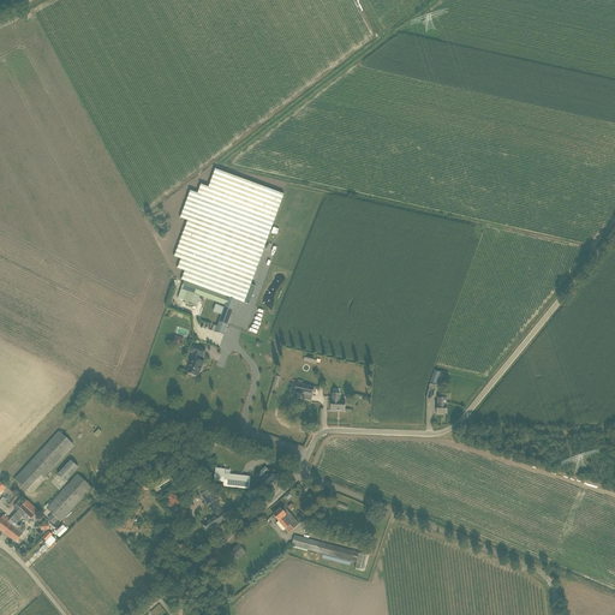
[(268,240),(274,222),(198,195),(190,191),(180,219),(187,221),(174,257),(181,260),(178,269),(185,272),(181,281),(185,282),(231,299),(249,305),(256,287),(251,285),(268,240)]
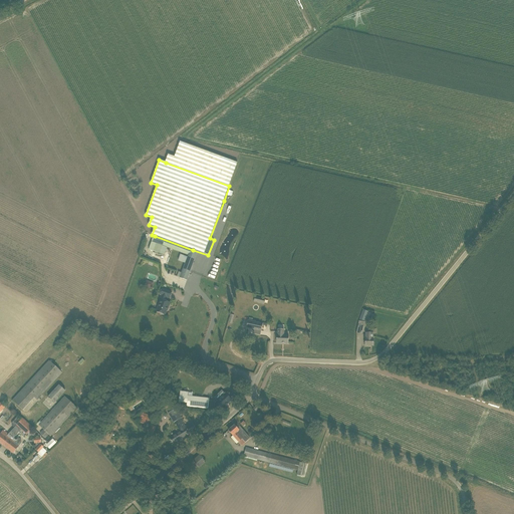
[(193,250),(155,236),(153,242),(150,250),(157,252),(160,245),(164,247),(188,255),(190,256),(193,250)]
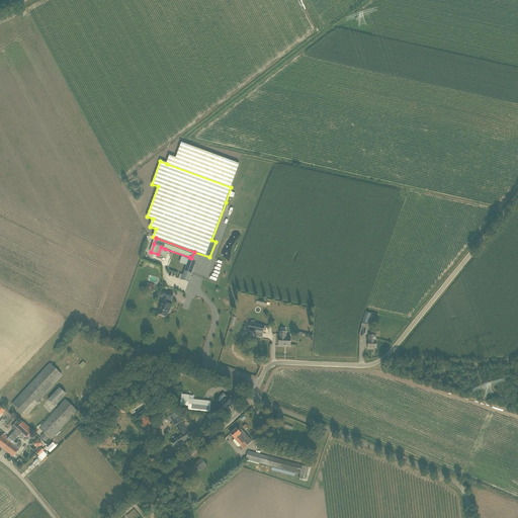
[(188,282),(196,262),(189,259),(181,280),(188,282)]
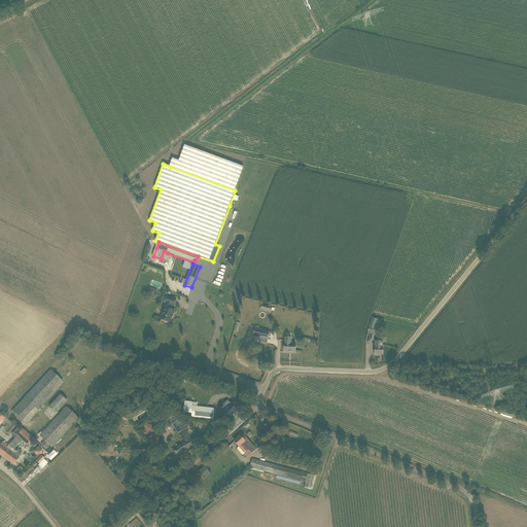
[(172,319),(173,316),(175,311),(170,309),(171,305),(174,306),(176,300),(166,295),(164,303),(166,304),(165,307),(163,312),(164,312),(161,320),(165,321),(165,322),(168,323),(169,323),(171,318),(172,319)]
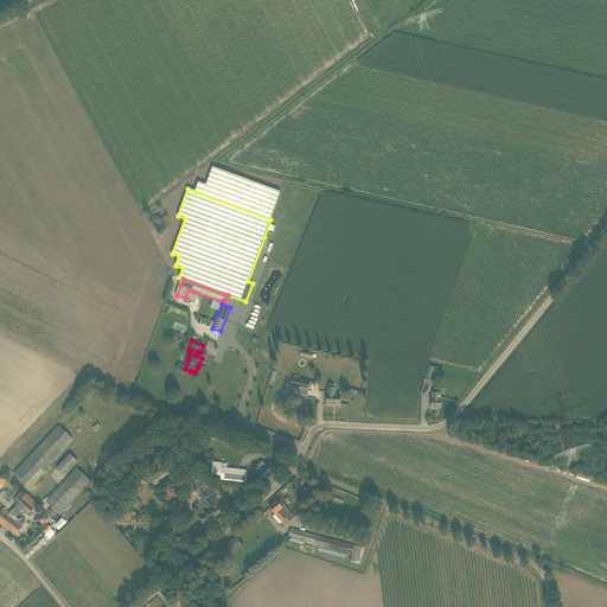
[(291,388),(308,391),(310,383),(293,379),(291,388)]
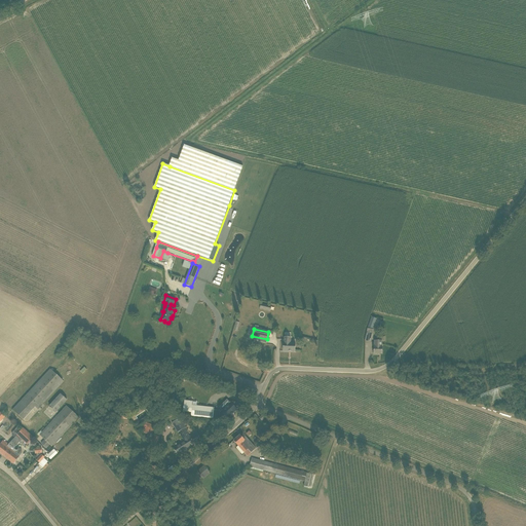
[(365,341),(371,342),(374,330),(368,329),(365,341)]
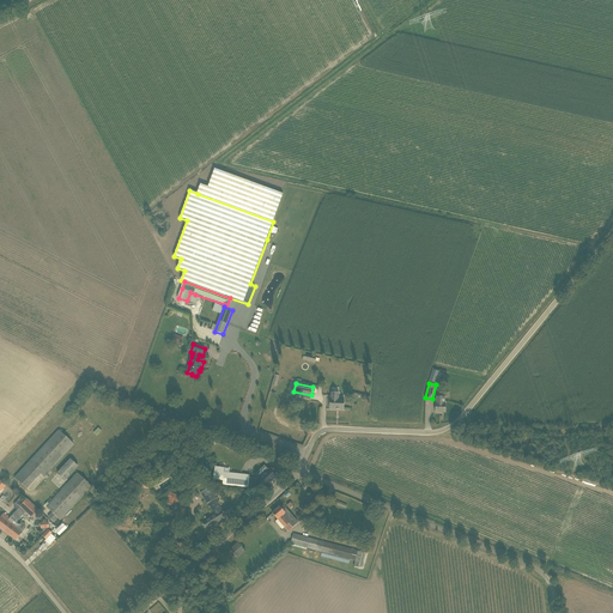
[(339,394),(333,394),(331,394),(331,400),(329,410),(337,410),(339,410),(344,410),(344,401),(339,400),(339,394)]
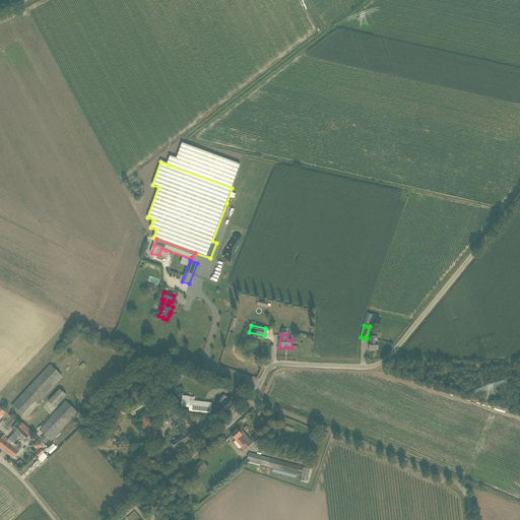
[(378,350),(378,343),(378,342),(378,337),(370,337),(370,342),(370,350),(378,350)]
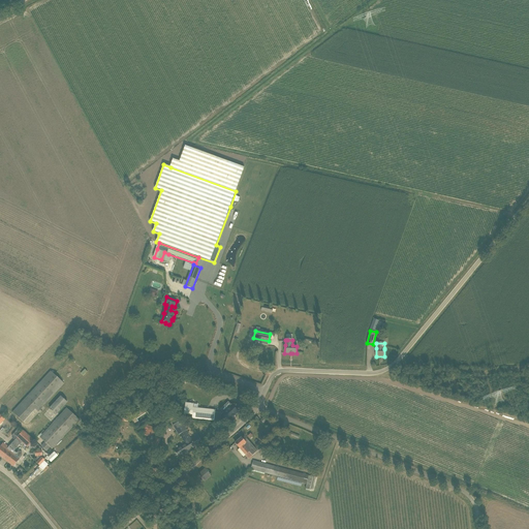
[(240,376),(242,370),(232,367),(230,373),(240,376)]
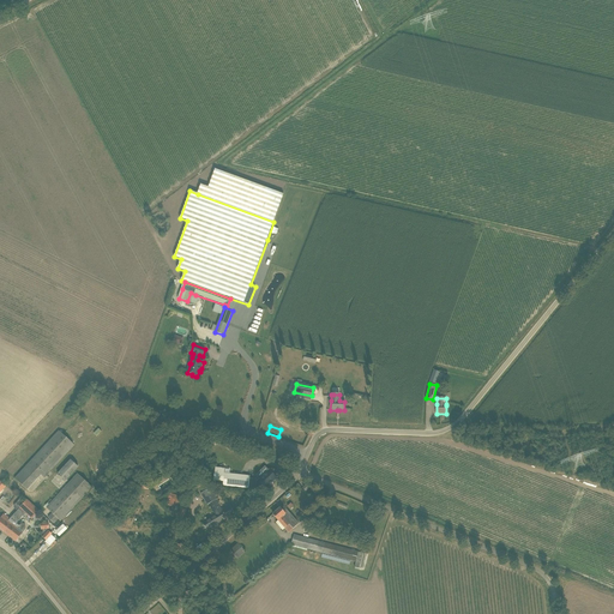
[(74,445),(71,443),(59,431),(29,464),(44,479),(74,445)]
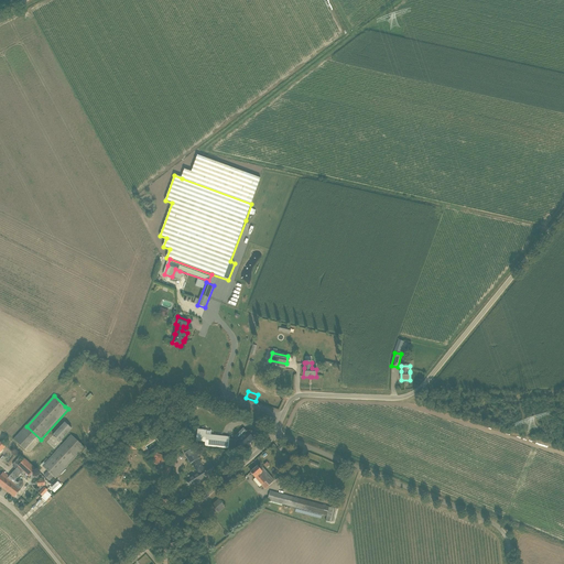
[(53,435),(53,436),(60,443),(72,430),(65,422),(53,435)]
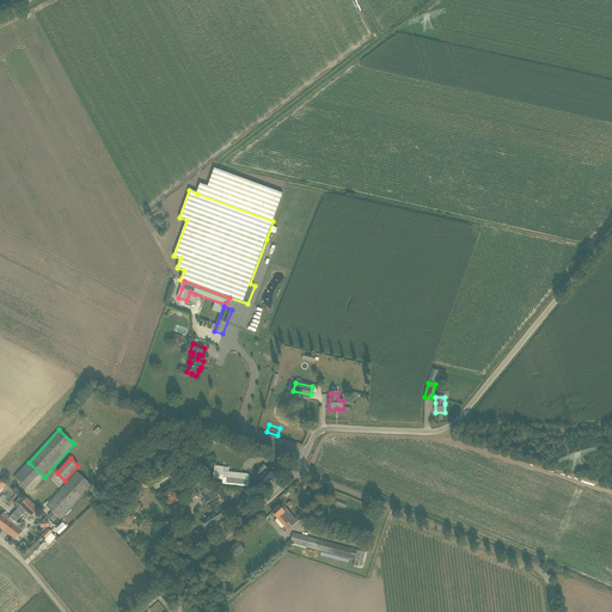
[(249,475),(224,472),(225,466),(214,465),(213,479),(222,481),(222,484),(248,487),(249,475)]
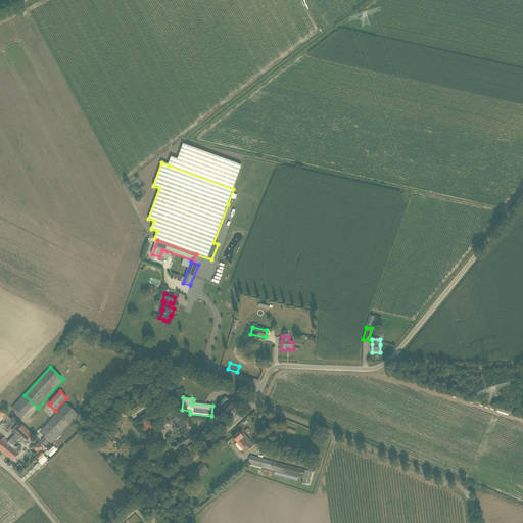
[(232,403),(229,400),(225,405),(224,403),(221,407),(220,406),(218,408),(220,410),(226,417),(236,408),(235,407),(236,406),(234,403),(232,403)]
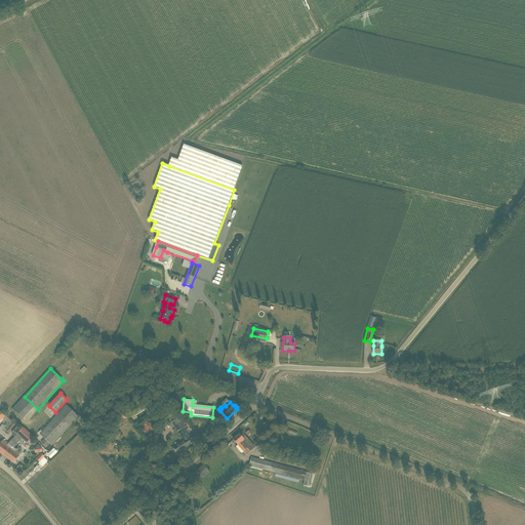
[(27,413),(17,405),(12,409),(22,418),(27,413)]
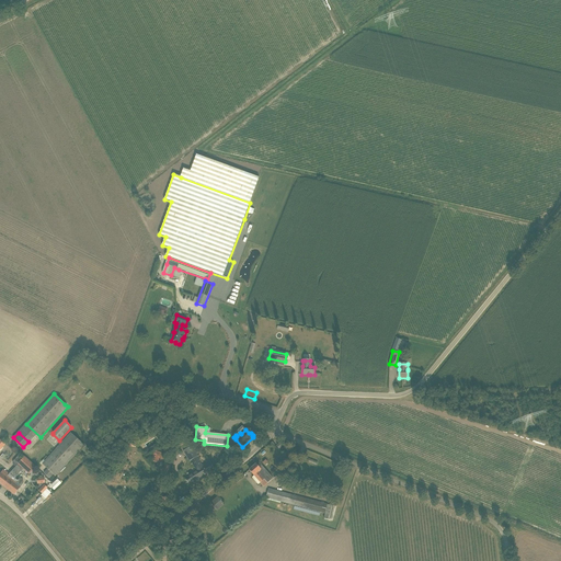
[(43,465),(48,469),(54,474),(56,477),(84,445),(71,433),(43,465)]
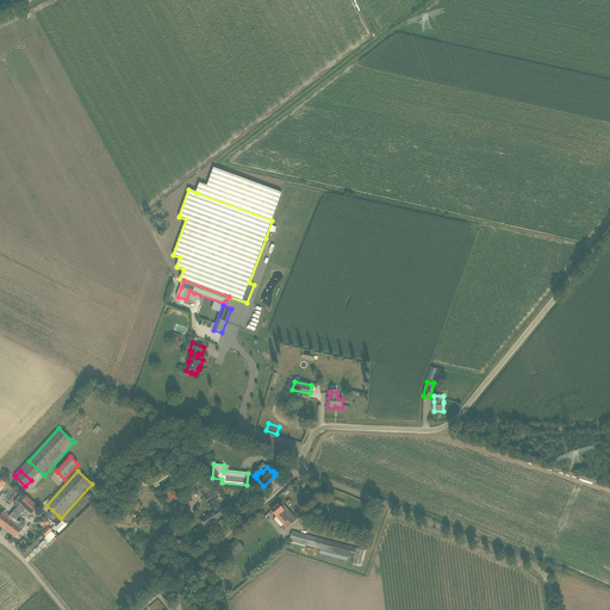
[(201,520),(205,527),(234,510),(228,502),(219,506),(213,497),(216,496),(209,485),(199,491),(206,502),(207,500),(213,511),(201,520)]
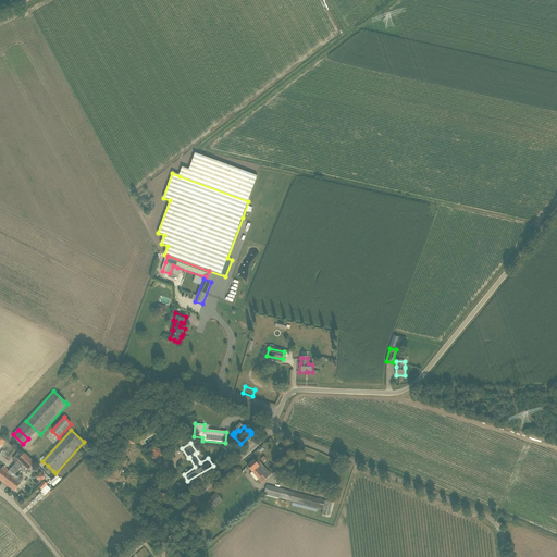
[(164,452),(153,447),(149,457),(160,461),(161,461),(161,460),(164,452)]
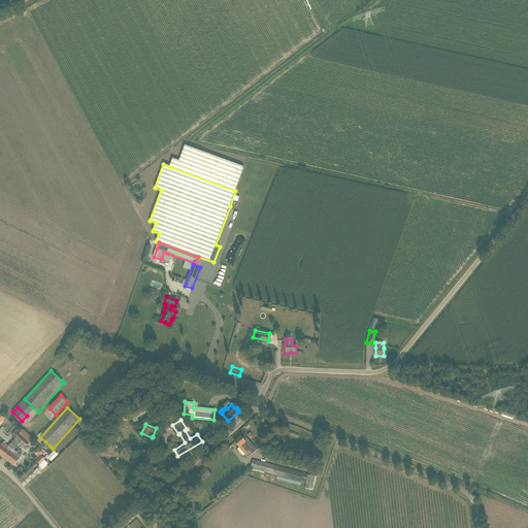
[(34,439),(24,430),(17,437),(28,447),(34,439)]
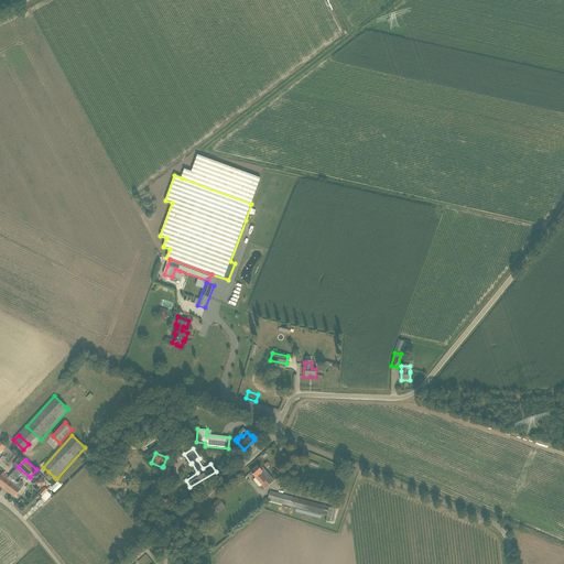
[(170,475),(172,469),(163,466),(163,467),(162,467),(161,472),(170,475)]
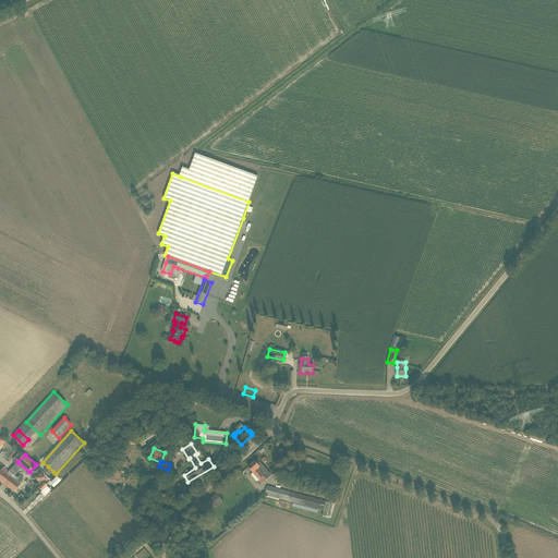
[(258,465),(255,462),(247,468),(253,473),(263,484),(266,481),(263,477),(268,472),(261,463),(258,465)]
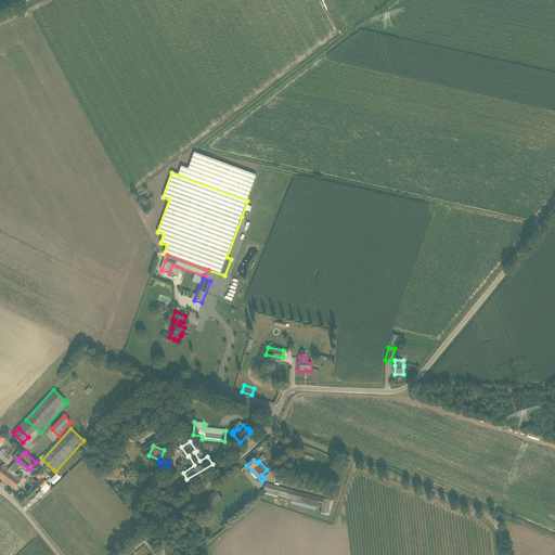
[(43,468),(46,470),(49,474),(53,469),(48,464),(43,468)]
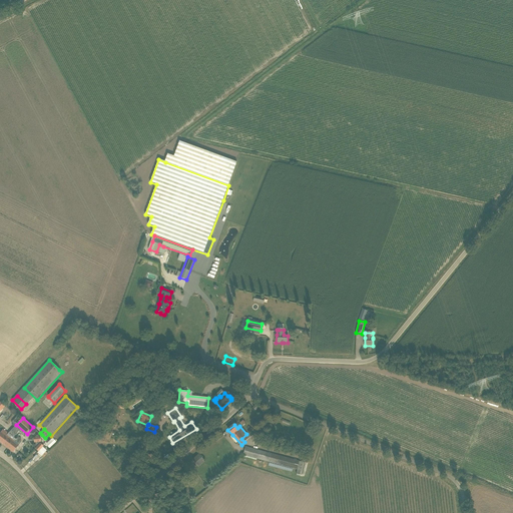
[(0,442),(13,452),(20,444),(21,442),(21,441),(21,440),(21,439),(20,439),(19,438),(18,438),(17,438),(17,439),(16,439),(3,430),(0,434),(0,442)]
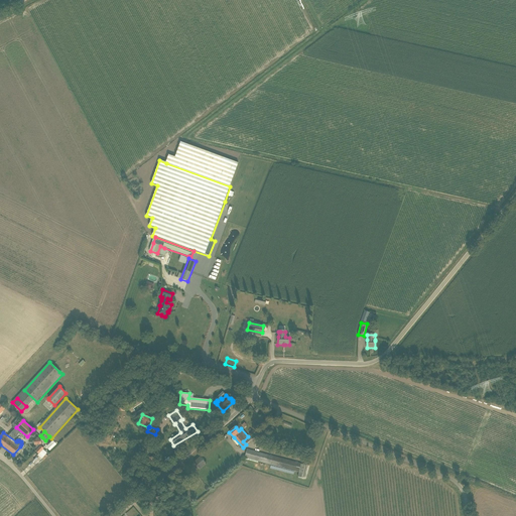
[(281,468),(296,472),(299,473),(298,478),(306,480),(309,467),(301,465),(283,460),(247,449),(245,458),(275,466),(273,473),(279,475),(281,468)]
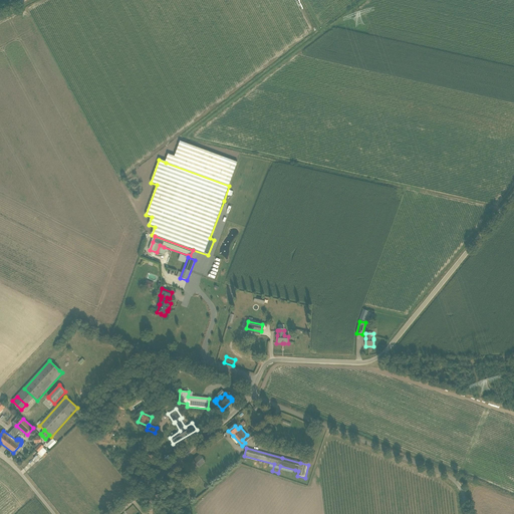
[(205,462),(203,460),(200,456),(193,461),(199,468),(205,462)]
